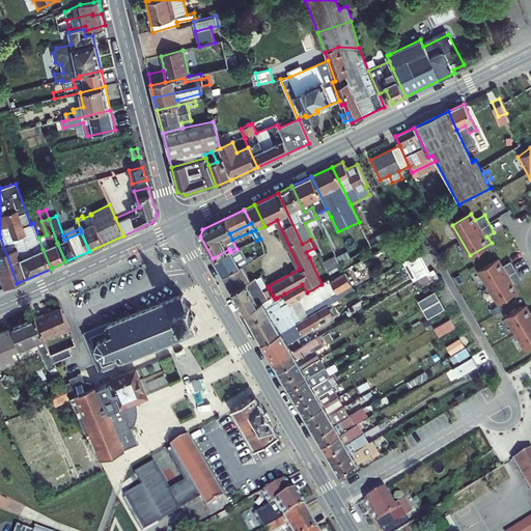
[(0,236),(0,275),(4,287),(17,283),(0,236)]
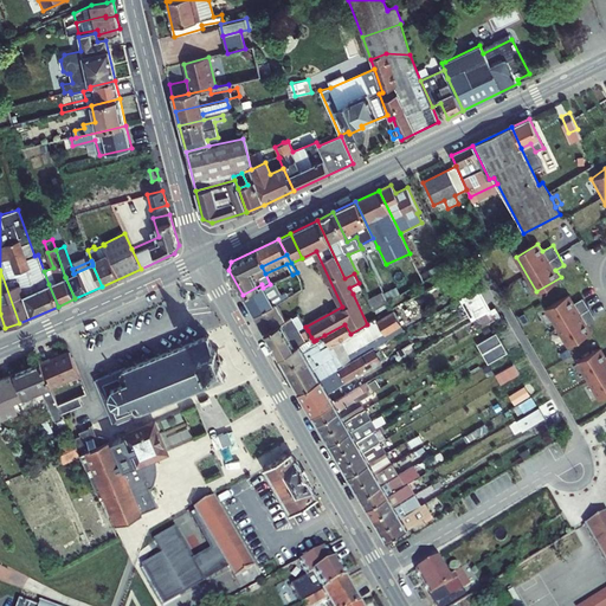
[(262,284),(243,295),(255,315),(275,303),(288,296),(285,291),(279,294),(274,283),(270,284),(263,288),(262,284)]
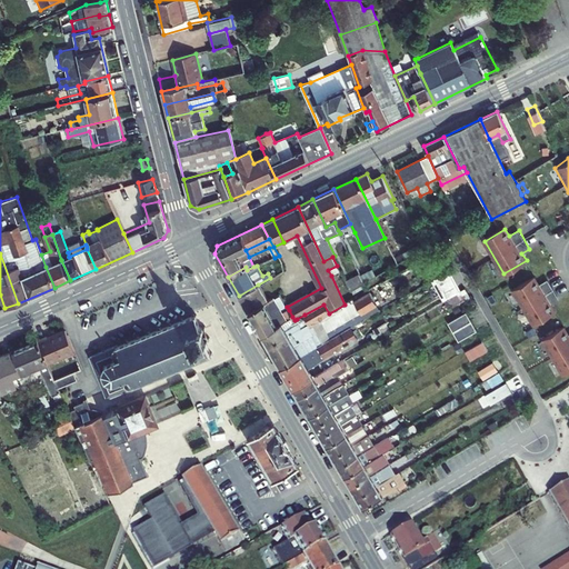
[(337,266),(328,270),(331,276),(340,271),(337,266)]
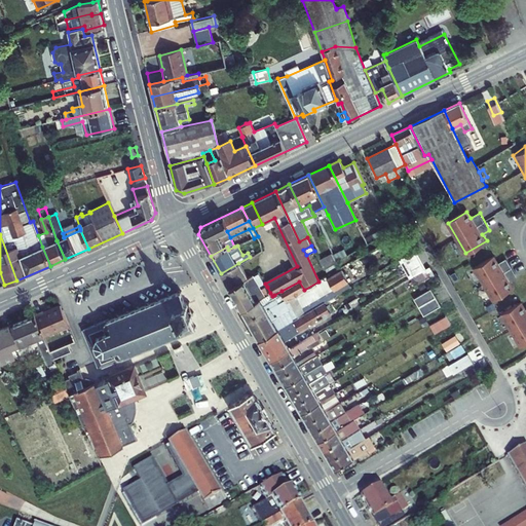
[(316,255),(324,270),(336,263),(330,249),(316,255)]
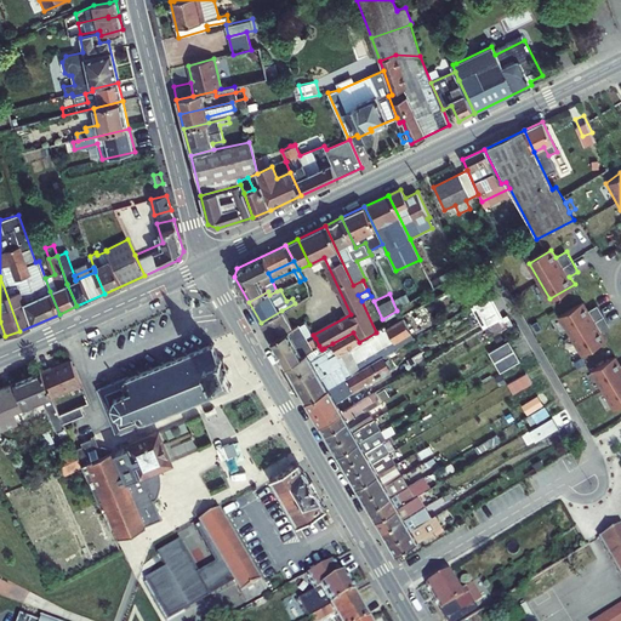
[(597,306),(586,312),(582,305),(559,317),(580,353),(605,337),(599,331),(608,326),(597,306)]
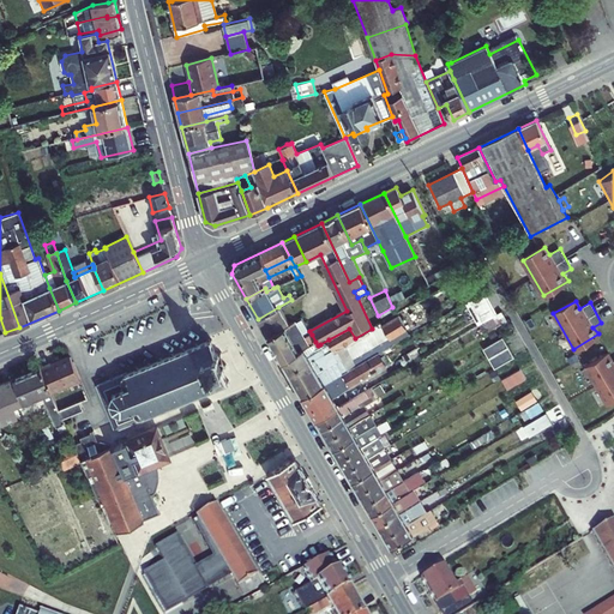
[(305,338),(294,320),(288,324),(278,307),(258,319),(282,361),(304,349),(308,345),(305,338)]
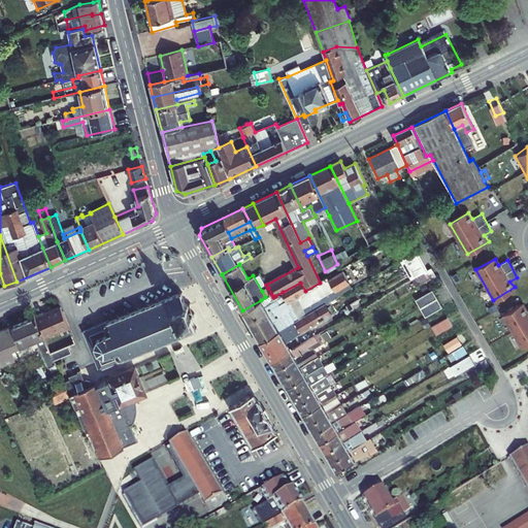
[(435,274),(431,268),(413,278),(417,286),(435,274)]
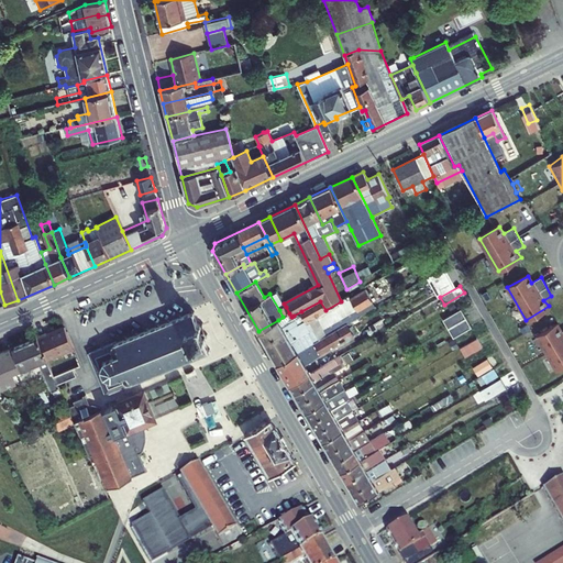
[(277,364),(297,353),(291,343),(315,329),(309,319),(316,316),(324,331),(373,301),(366,290),(351,299),(349,296),(341,301),(326,310),(320,301),(301,311),(306,320),(298,324),(295,319),(283,327),(278,320),(258,331),(277,364)]
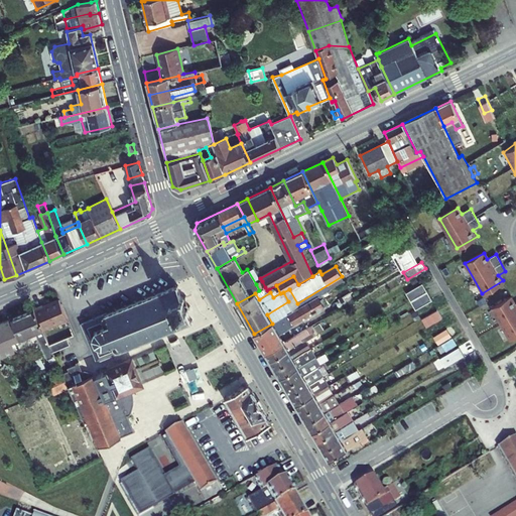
[(256,284),(259,290),(265,287),(262,281),(256,284)]
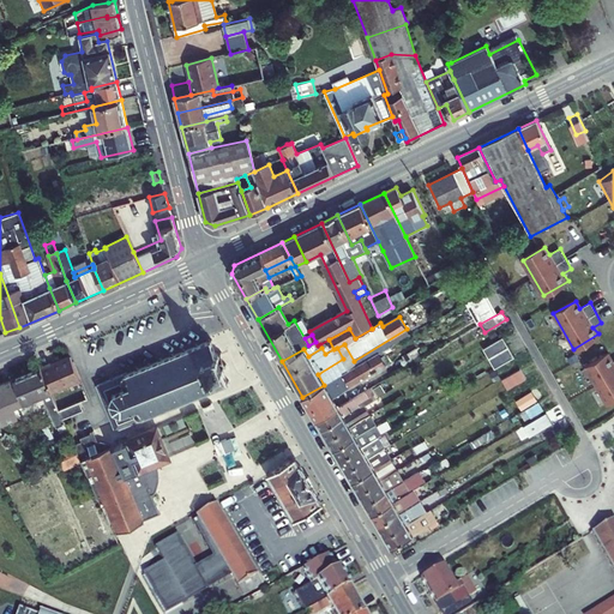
[(515,357),(503,338),(488,348),(500,367),(515,357)]
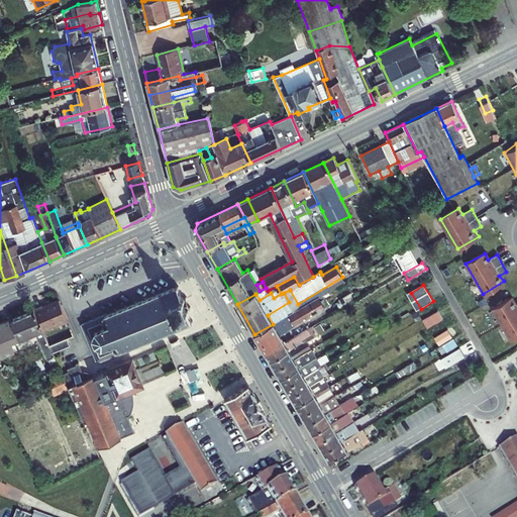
[(130,348),(131,348),(131,347),(139,343),(139,345),(141,344),(140,343),(149,339),(149,341),(151,340),(150,339),(159,335),(160,337),(161,336),(161,335),(169,331),(170,333),(171,332),(171,331),(180,327),(180,329),(182,328),(181,327),(190,323),(191,324),(192,324),(192,322),(193,322),(192,320),(191,321),(188,312),(188,310),(191,309),(186,299),(187,299),(186,297),(183,298),(182,297),(178,288),(179,288),(177,286),(175,286),(176,287),(167,291),(166,290),(165,290),(165,292),(156,295),(156,294),(153,295),(154,296),(145,299),(145,298),(144,299),(144,300),(136,303),(135,302),(134,303),(134,304),(126,307),(125,306),(124,306),(125,308),(116,311),(116,310),(114,310),(115,312),(106,315),(106,314),(82,324),(97,363),(121,352),(121,351),(129,347),(130,348)]
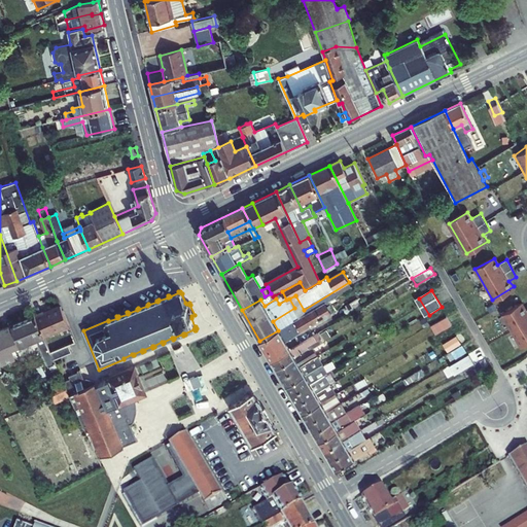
[(282,291),(275,295),(276,299),(279,304),(286,300),(282,291)]
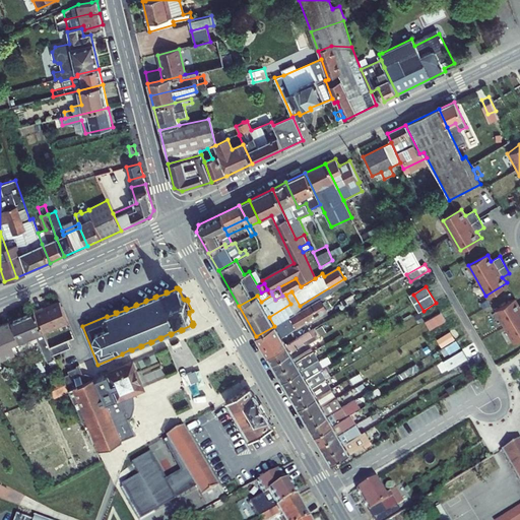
[(274,326),(256,336),(267,355),(286,344),(282,337),(327,310),(321,300),(297,313),(274,326)]
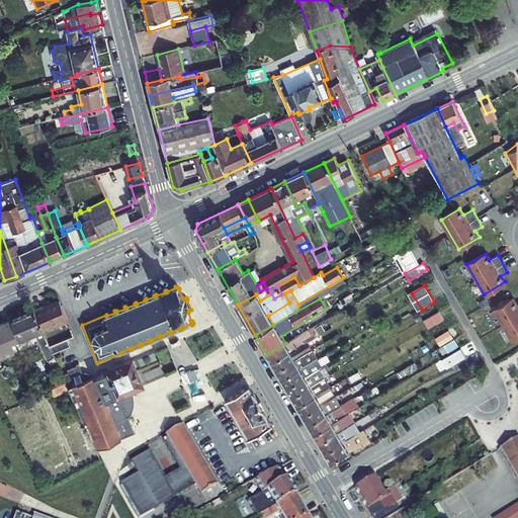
[(34,310),(42,331),(68,321),(59,300),(44,308),(42,307),(34,310)]
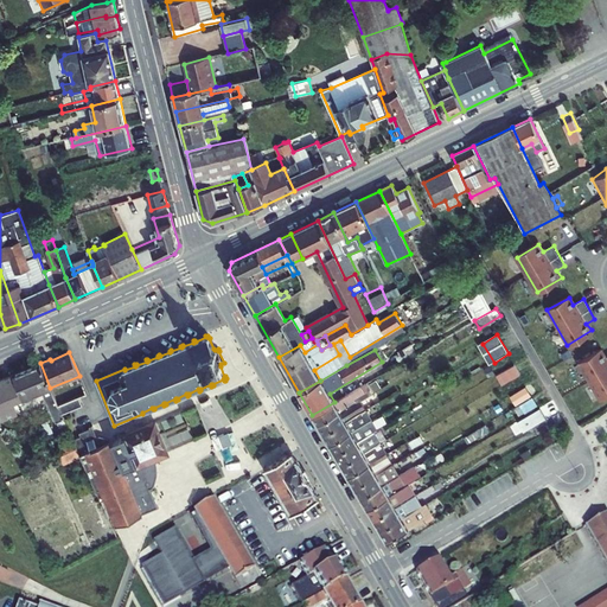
[(606,357),(604,359),(600,352),(579,364),(598,400),(606,394),(606,357)]
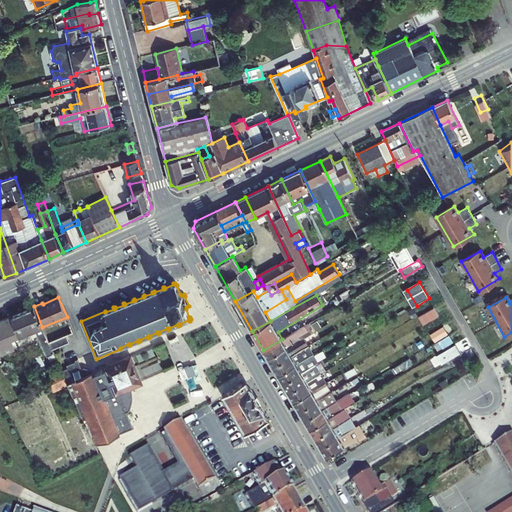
[(270,321),(292,308),(286,299),(265,312),(270,321)]
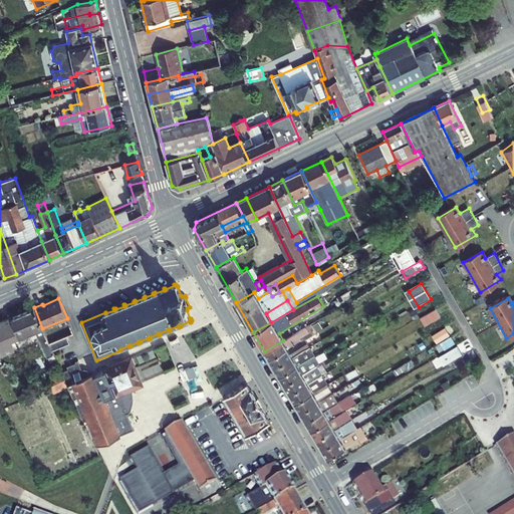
[(34,307),(3,320),(11,341),(20,337),(23,345),(39,339),(47,358),(54,355),(52,350),(52,351),(49,343),(42,328),(34,307)]
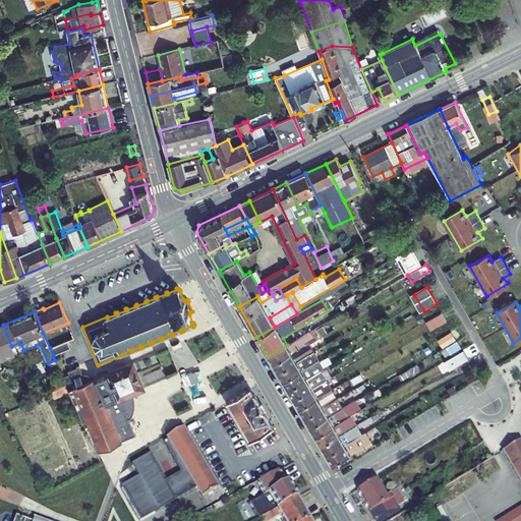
[(446,324),(441,314),(426,323),(430,332),(446,324)]
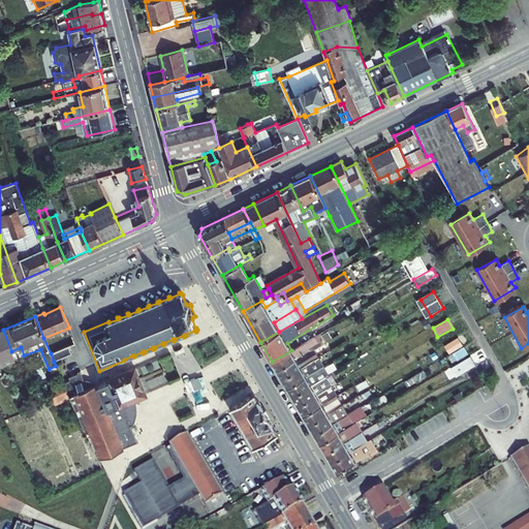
[(3,330),(0,331),(0,366),(24,355),(21,347),(11,351),(3,330)]
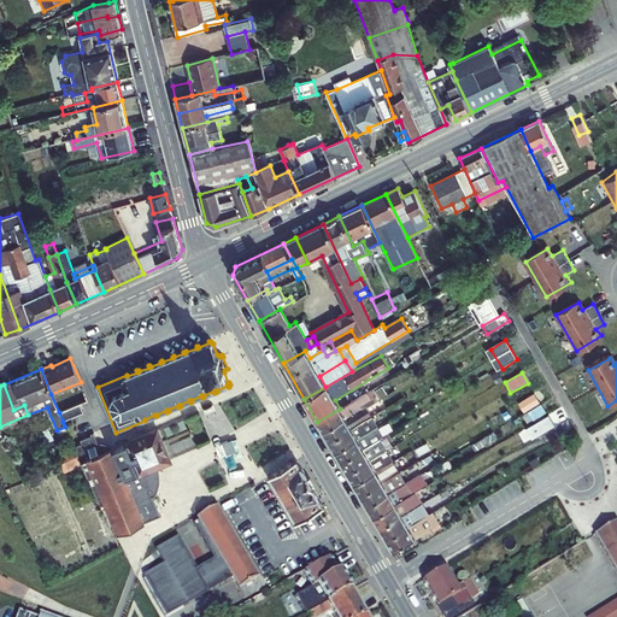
[(372,389),(357,399),(362,409),(365,407),(378,399),(372,389)]
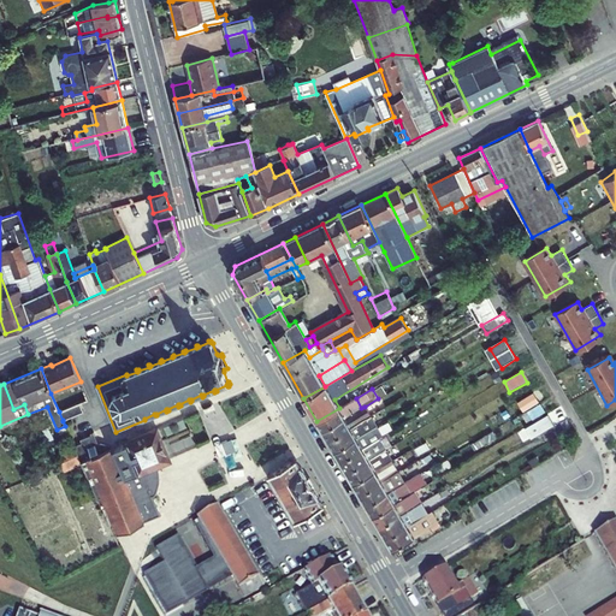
[(361,408),(356,398),(339,408),(317,421),(323,431),(361,408)]
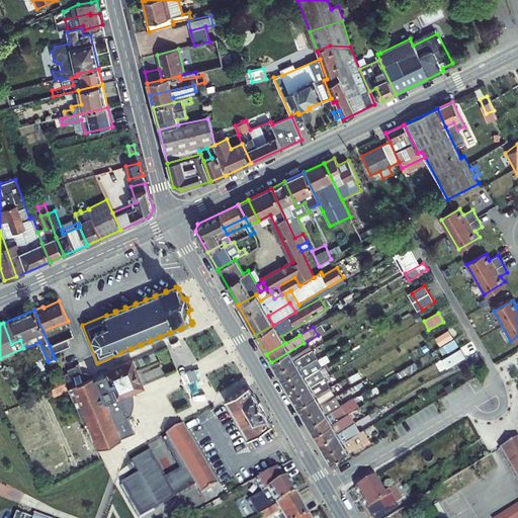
[(50,346),(53,354),(53,353),(70,346),(67,339),(50,346)]
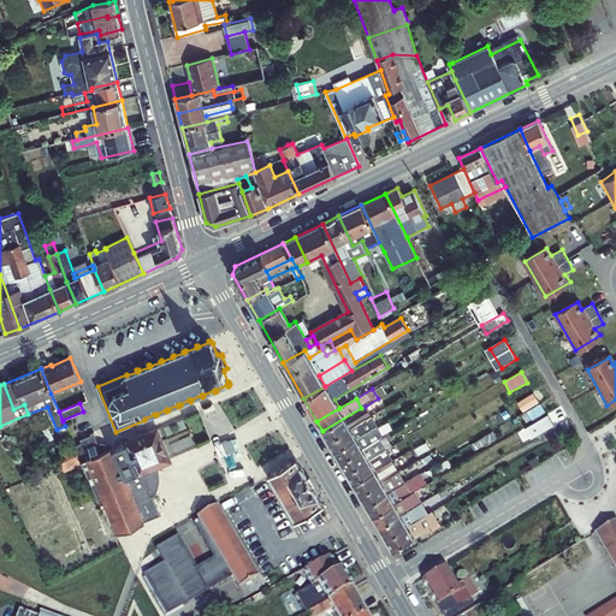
[(361,408),(323,431),(329,442),(367,419),(371,416),(365,407),(361,408)]
